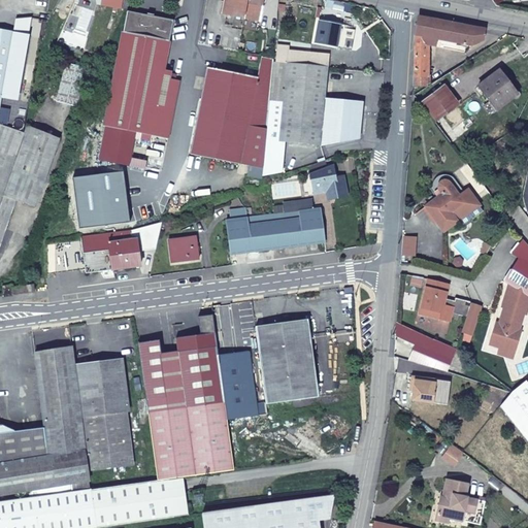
[(225,0),(223,12),(245,17),(249,0),(225,0)]
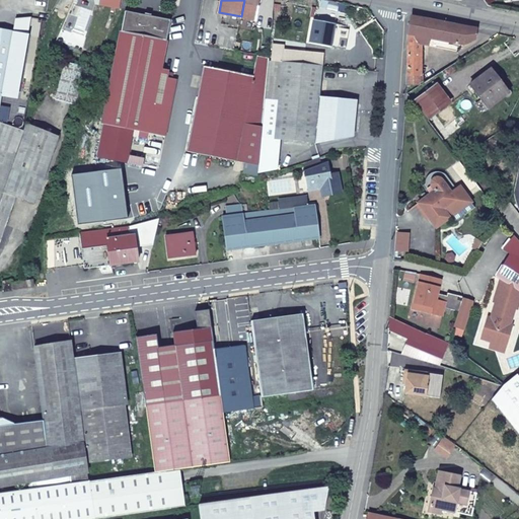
[(244,0),(241,16),(256,20),(261,0),(244,0)]
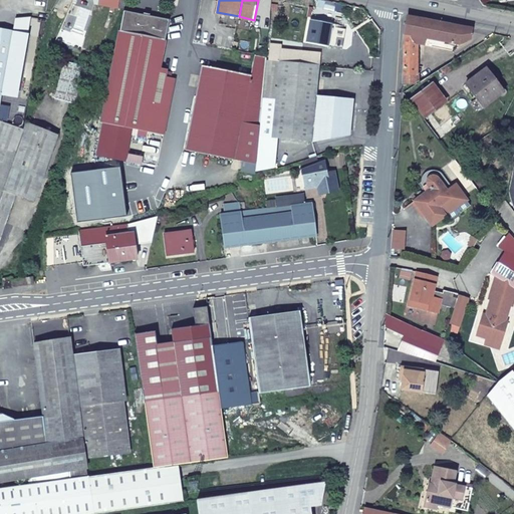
[(171,20),(125,11),(104,120),(166,133),(176,79),(167,77),(168,70),(161,69),(171,20)]
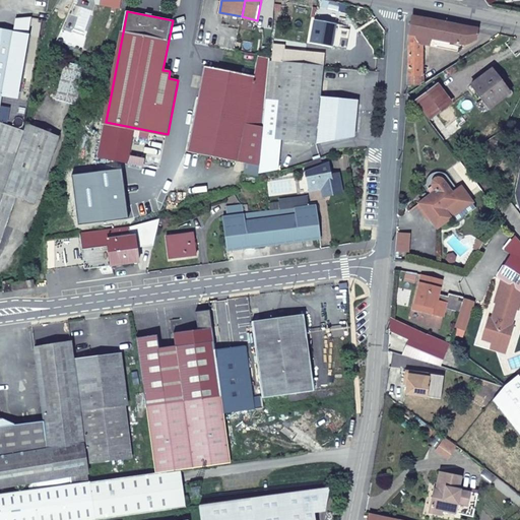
[(409,34),(407,85),(420,85),(424,83),(427,68),(427,51),(421,50),(421,46),(429,46),(430,40),(464,46),(476,41),(478,29),(412,17),(409,34)]
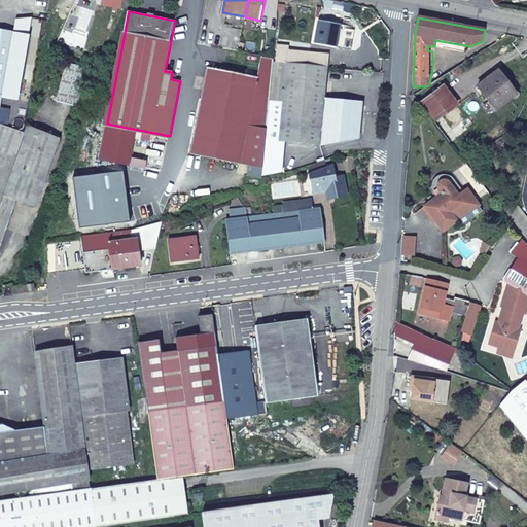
[(342,25),(320,22),(316,42),(337,46),(342,25)]
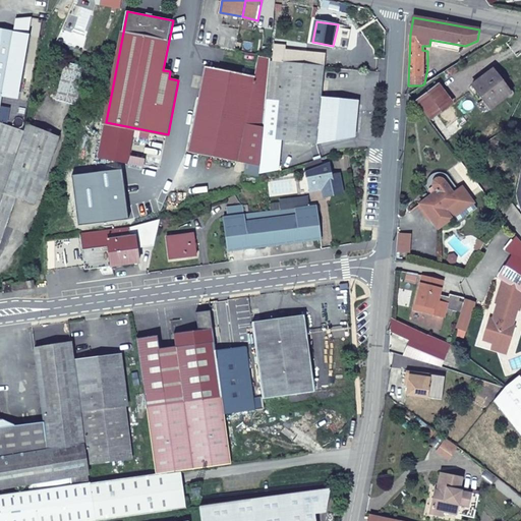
[(14,33),(0,30),(0,94),(3,95),(14,33)]
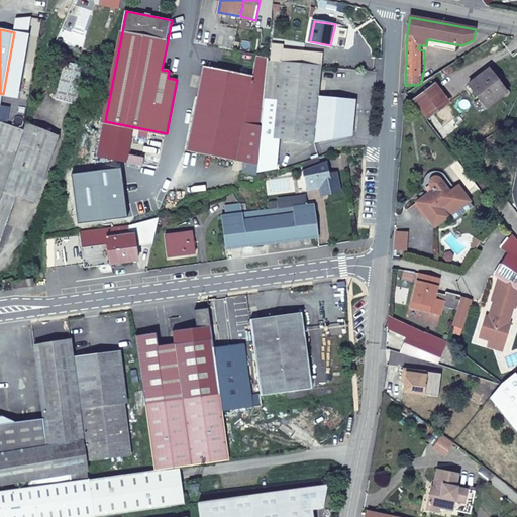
[(305,53),(284,50),(283,60),(304,62),(305,53)]
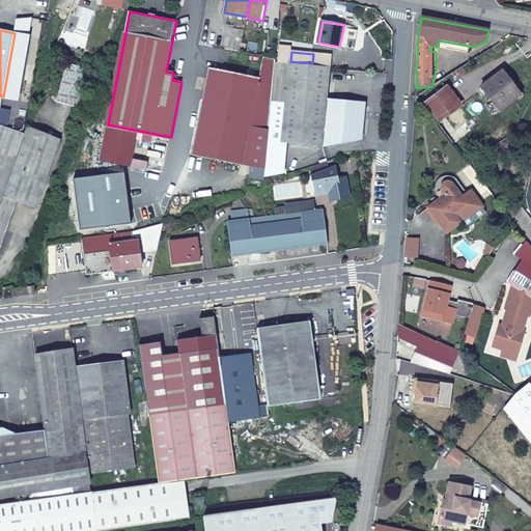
[(193,155),(267,169),(269,139),(277,62),(277,59),(264,57),(260,77),(211,67),(203,102),(201,102),(199,109),(202,110),(193,155)]
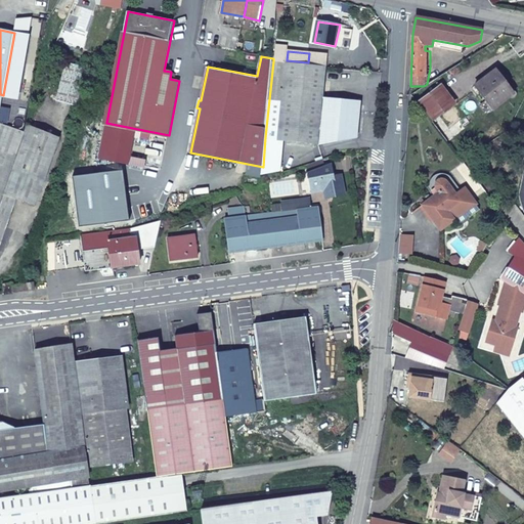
[(325,67),(287,62),(273,61),(265,137),(318,142),(357,136),(360,100),(322,96),(325,67)]
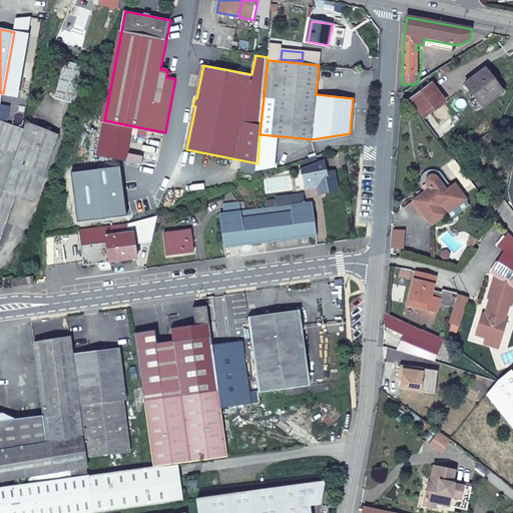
[(66,61),(56,97),(76,102),(86,66),(66,61)]
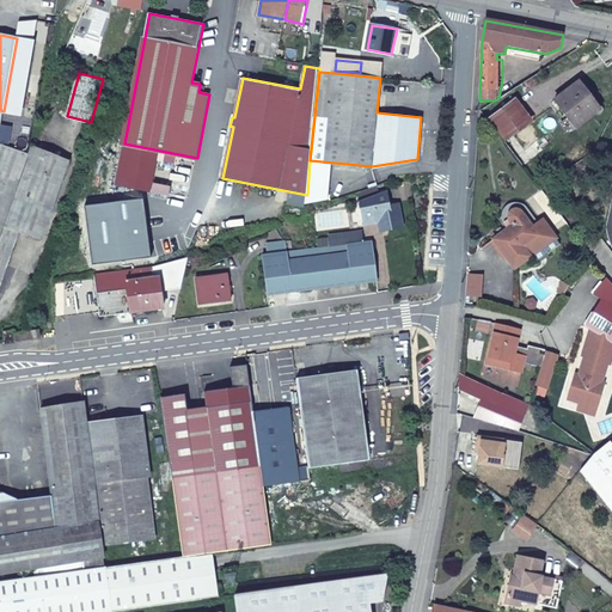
[(579,83),(565,92),(569,96),(558,104),(576,128),(599,110),(579,83)]
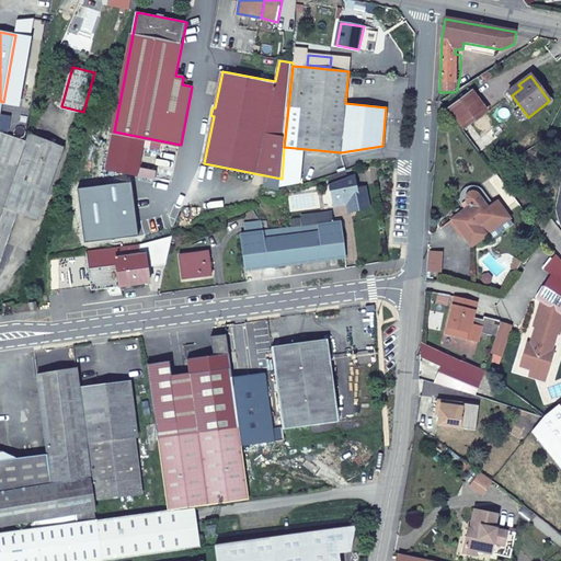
[(522,88),(518,84),(510,92),(512,95),(522,88)]
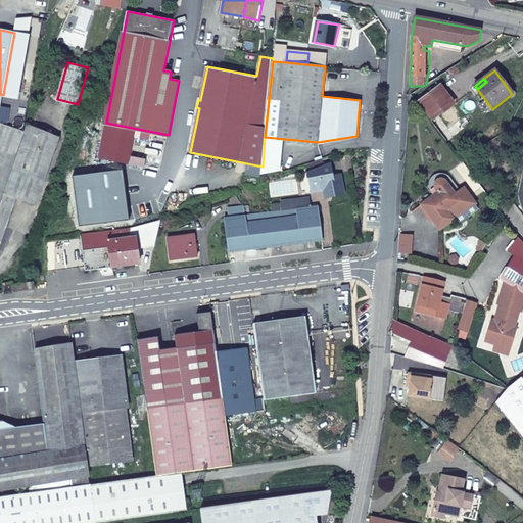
[(441,84),(416,102),(431,123),(456,103),(441,84)]
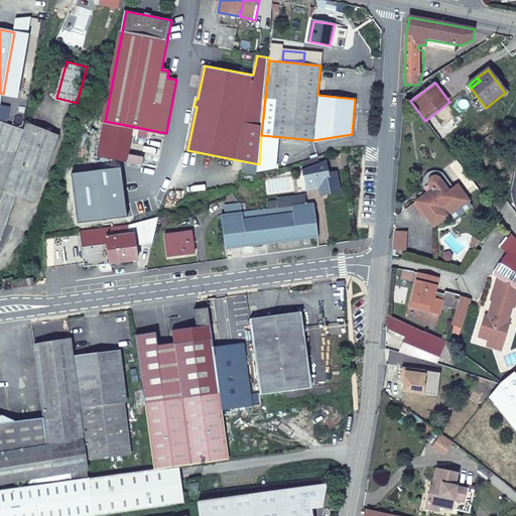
[(449,102),(425,121),(440,140),(465,121),(449,102)]
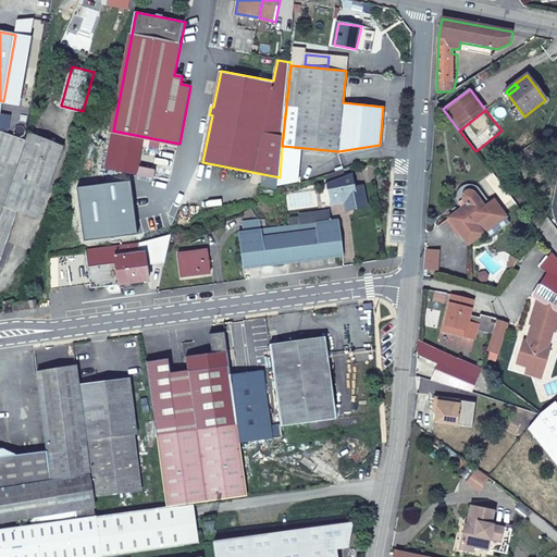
[(29,132),(27,139),(0,130),(0,263),(19,210),(39,217),(63,147),(64,146),(29,132)]
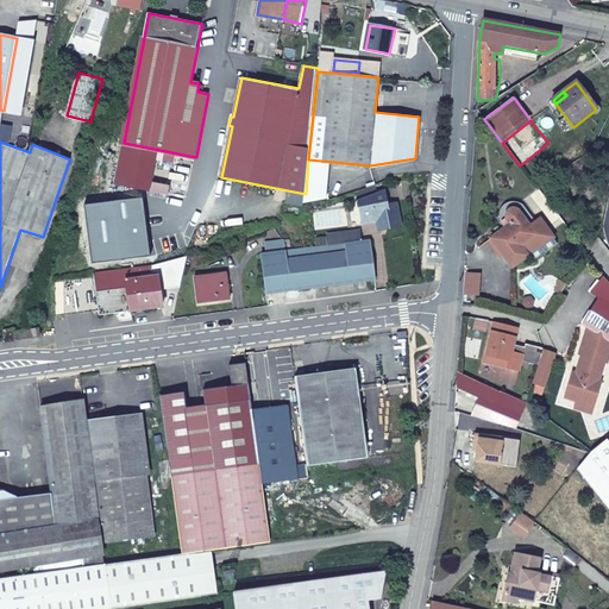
[(359,200),(362,215),(377,213),(378,219),(380,230),(403,226),(397,202),(390,203),(385,190),(359,200)]
